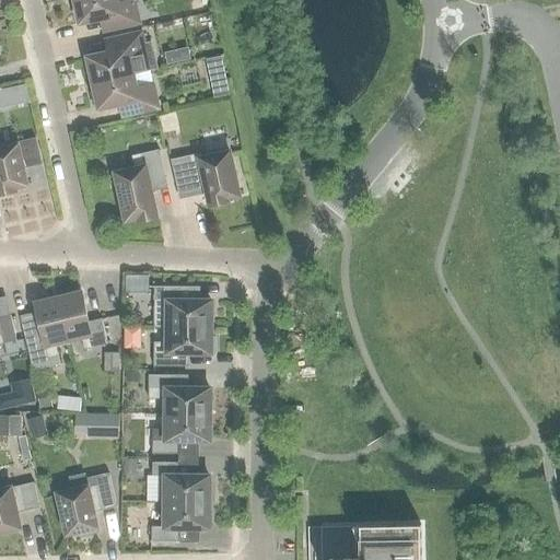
[(118,4),(116,0),(74,0),(80,24),(108,18),(111,30),(140,24),(135,0),(118,4)]
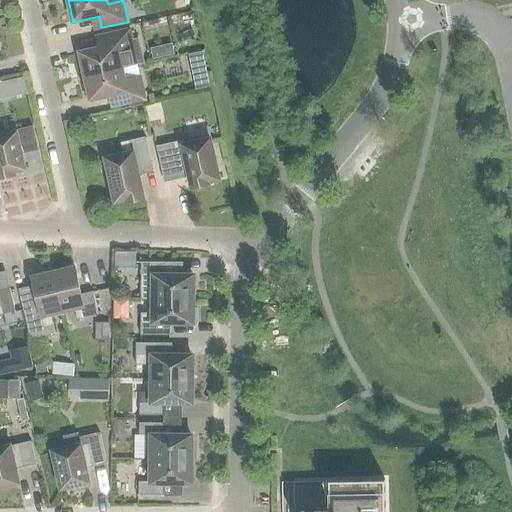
[(175,0),(178,12),(194,9),(192,0),(175,0)]
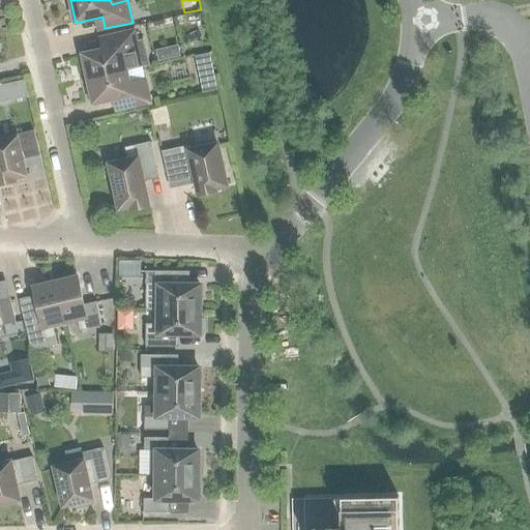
[(83,55),(88,79),(126,70),(150,65),(144,39),(138,40),(136,30),(107,36),(110,49),(83,55)]
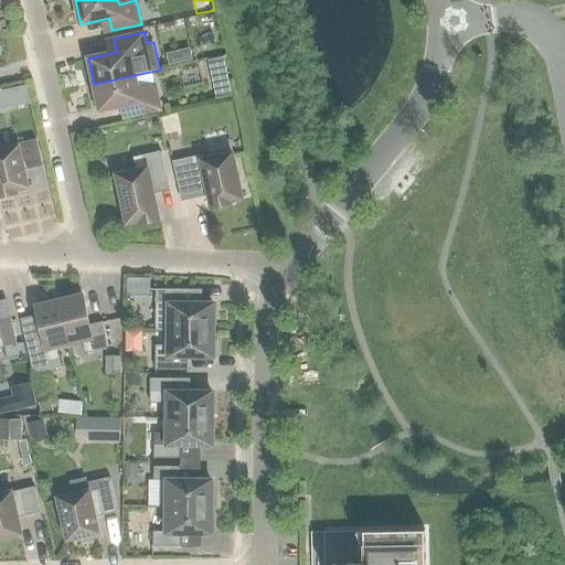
[(224,57),(209,61),(213,83),(228,81),(224,57)]
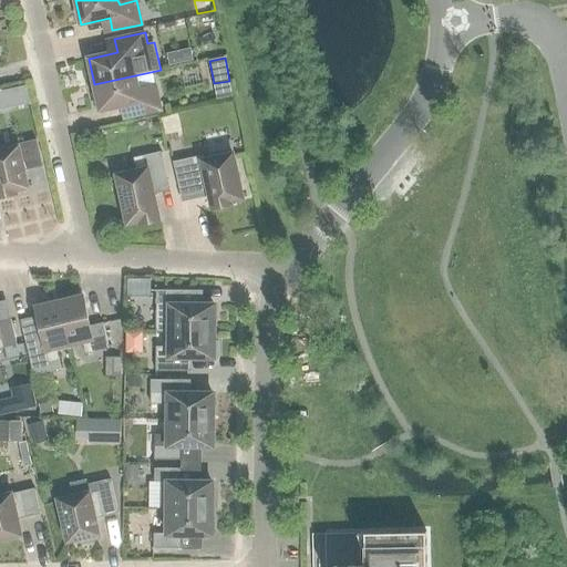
[(135,75),(94,84),(96,94),(92,95),(95,110),(100,109),(100,111),(129,104),(132,117),(161,111),(155,86),(138,91),(135,75)]
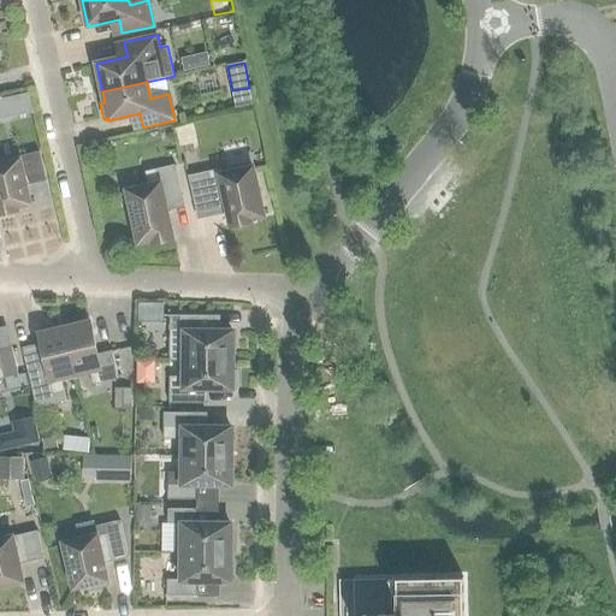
[(28,94),(10,98),(13,117),(33,113),(28,94)]
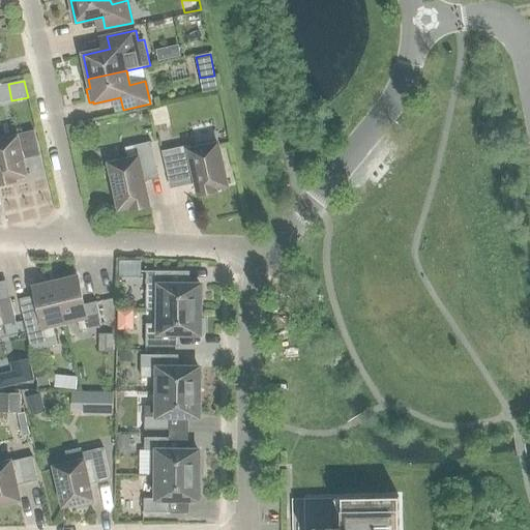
[(166,124),(163,110),(152,113),(155,127),(166,124)]
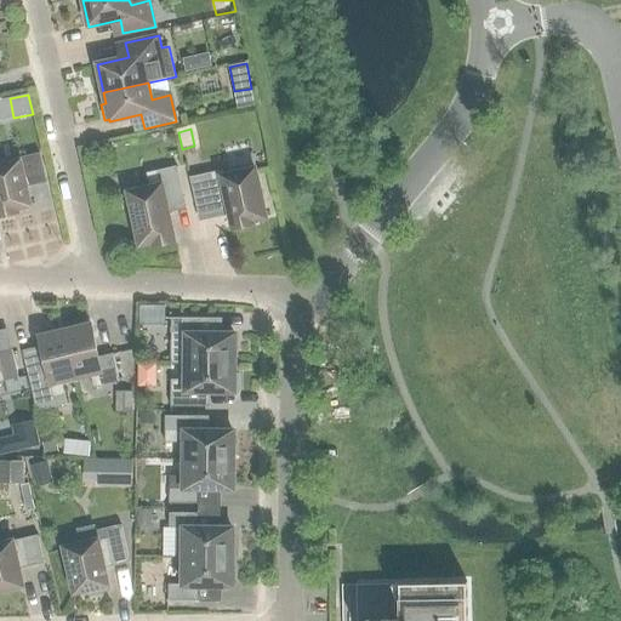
[(20,160),(0,165),(0,216),(17,212),(17,209),(29,205),(27,191),(26,187),(45,183),(45,186),(47,186),(40,157),(39,157),(39,159),(21,164),(20,160)]
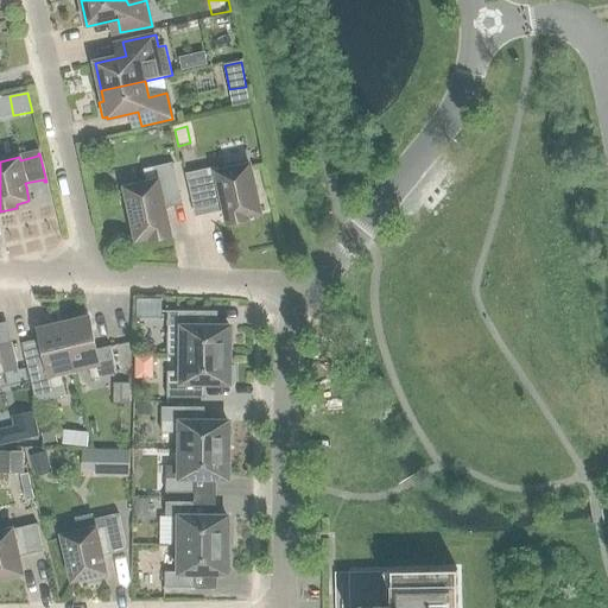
[(125,188),(137,240),(150,238),(151,241),(170,236),(162,200),(181,195),(173,163),(143,170),(146,183),(125,188)]
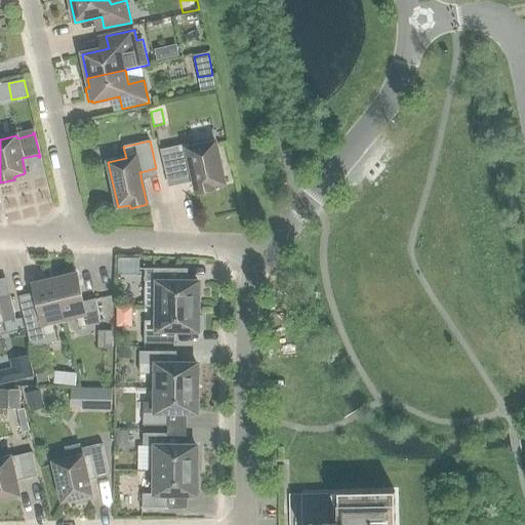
[(160,150),(167,182),(193,176),(197,194),(214,190),(213,186),(225,184),(215,143),(189,148),(188,144),(160,150)]
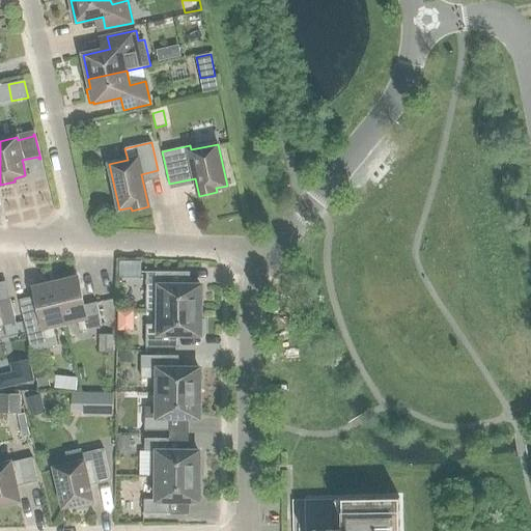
[(132,262),(132,277),(140,277),(140,272),(140,263),(140,262),(132,262)]
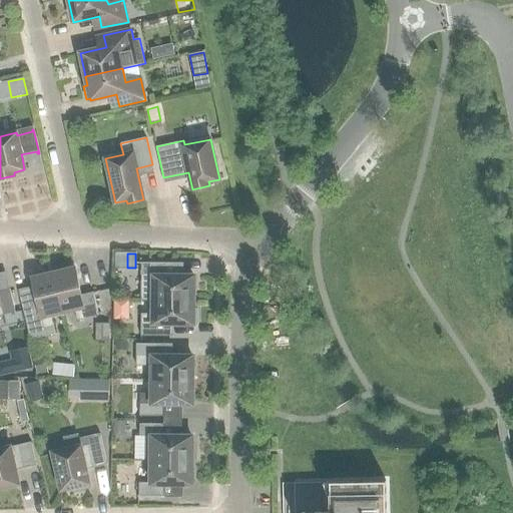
[(153,301),(153,300),(193,300),(193,276),(165,276),(165,264),(167,264),(167,263),(140,263),(140,264),(141,264),(141,301),(153,301)]
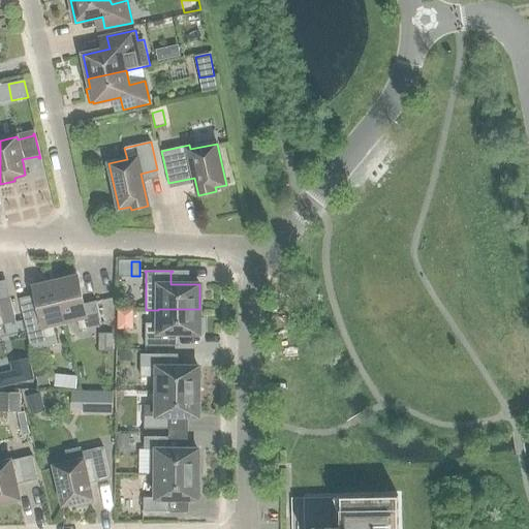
[(56,282),(65,325),(66,325),(65,321),(76,318),(80,331),(101,325),(96,301),(84,304),(78,277),(56,282)]
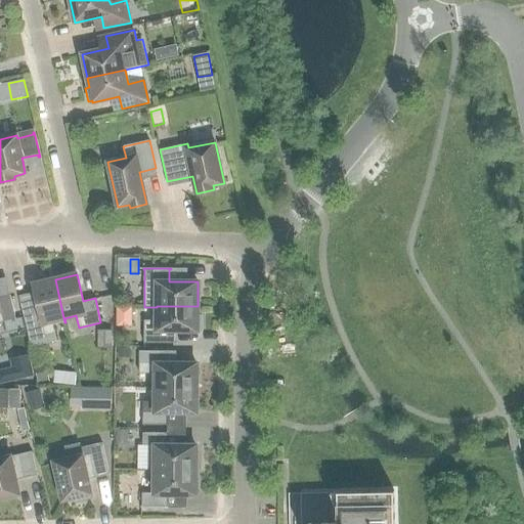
[(31,347),(47,343),(56,341),(53,325),(64,322),(55,279),(33,285),(39,311),(24,315),(31,347)]
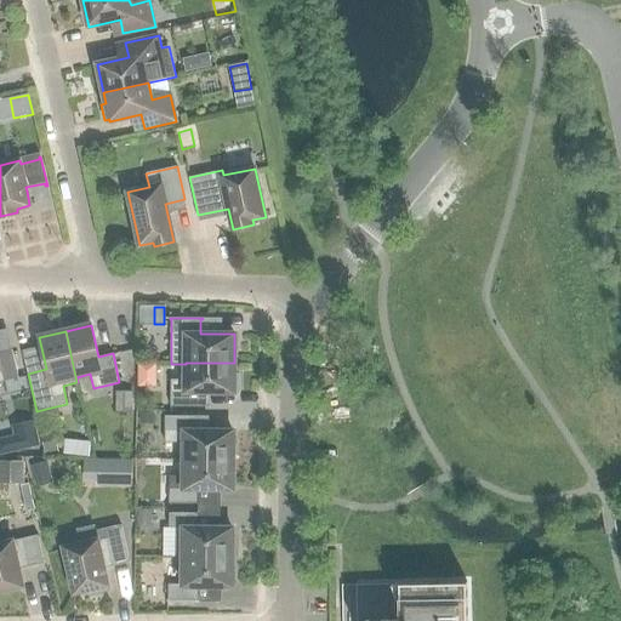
[(0,382),(18,379),(12,349),(0,352),(0,382)]
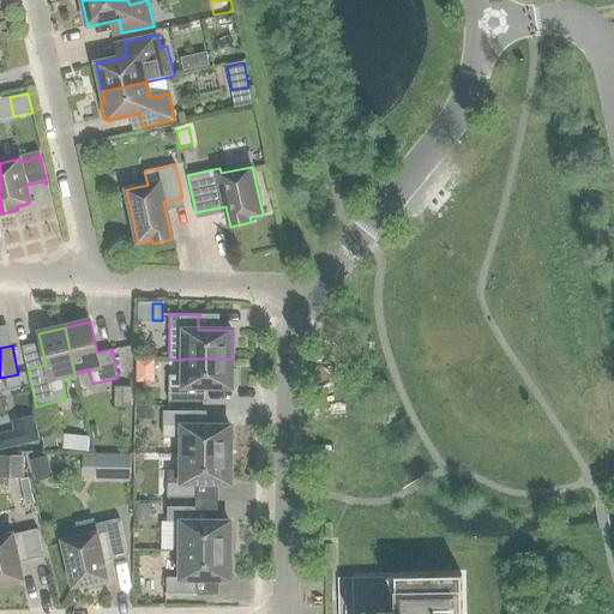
[(184,359),(184,360),(184,375),(169,375),(169,402),(198,402),(198,387),(236,387),(236,371),(232,371),(232,359),(184,359)]
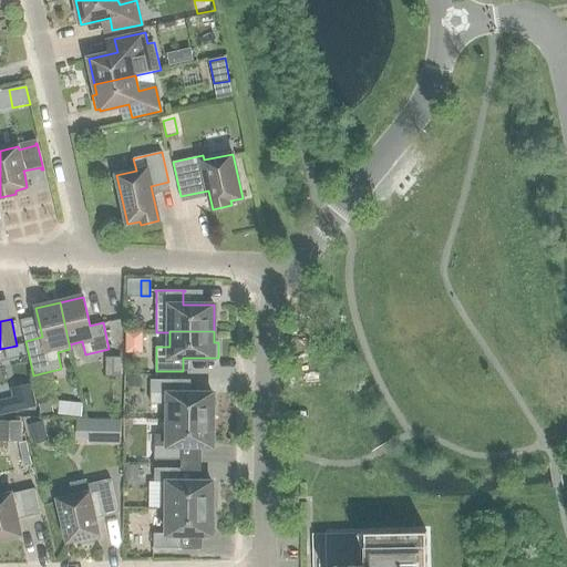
[(140,377),(127,377),(127,388),(140,388),(140,377)]
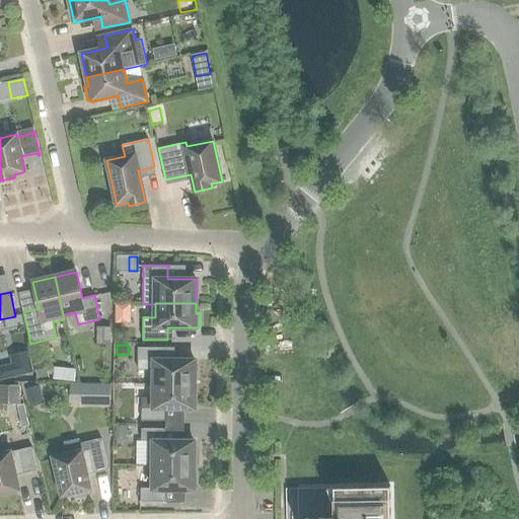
[(154,370),(154,384),(195,384),(195,360),(166,360),(166,348),(138,348),(138,370),(154,370)]
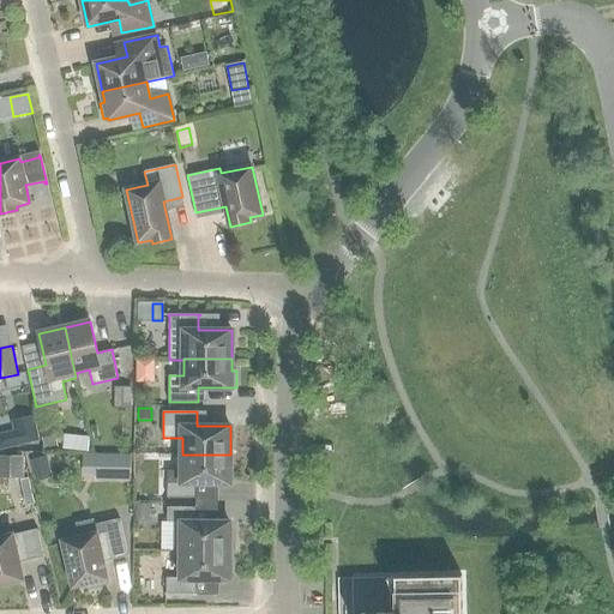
[(0,433),(0,451),(40,441),(34,415),(11,421),(13,431),(0,433)]
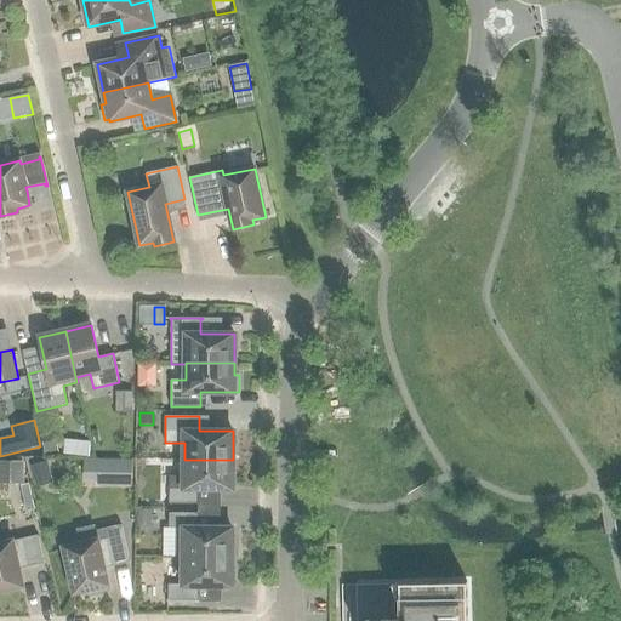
[(60,454),(55,432),(41,434),(46,456),(60,454)]
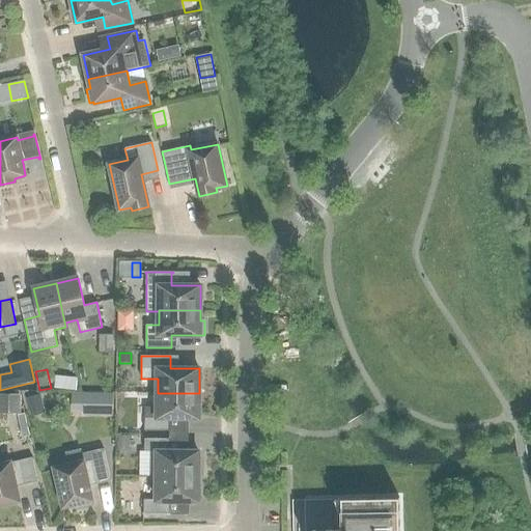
[(21,394),(0,393),(0,414),(20,415),(21,394)]
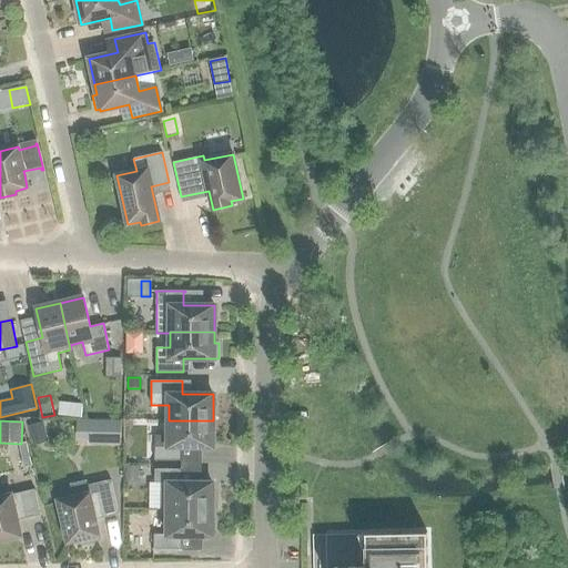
[(213,447),(213,421),(169,421),(169,435),(155,435),(154,460),(181,460),(182,447),(213,447)]
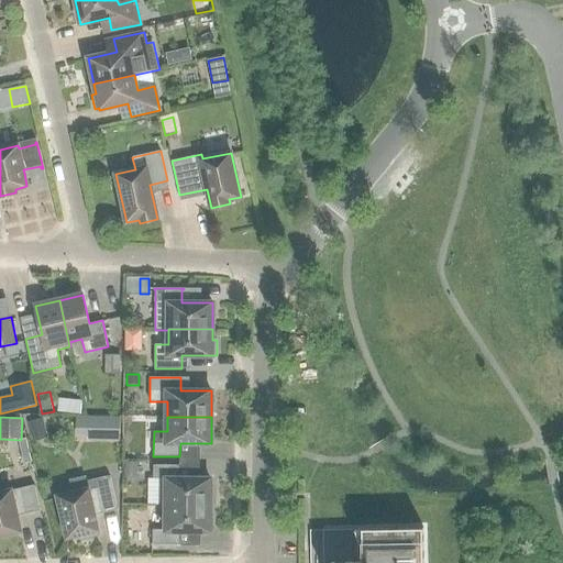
[(48,439),(43,418),(28,422),(32,442),(48,439)]
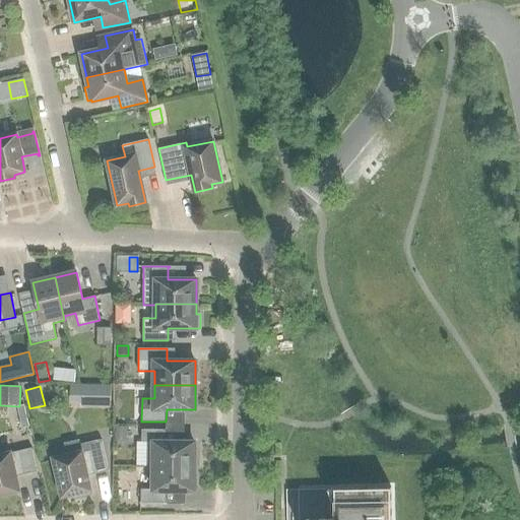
[(110,386),(81,386),(81,404),(81,407),(110,407),(110,386)]
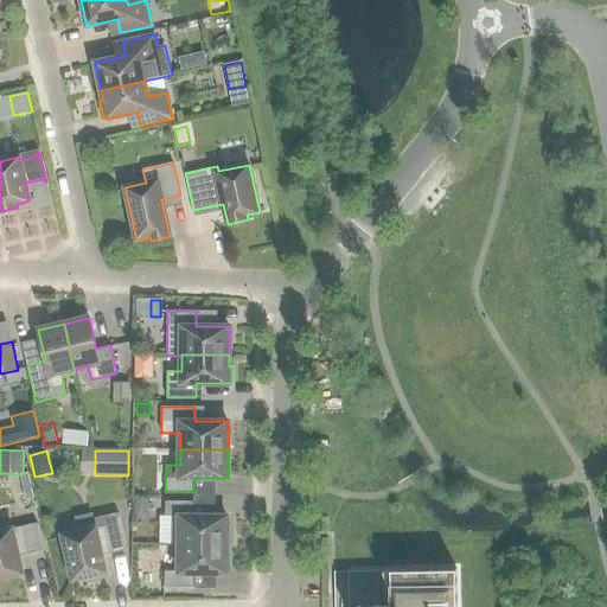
[(149,498),(134,498),(134,513),(149,513),(149,498)]
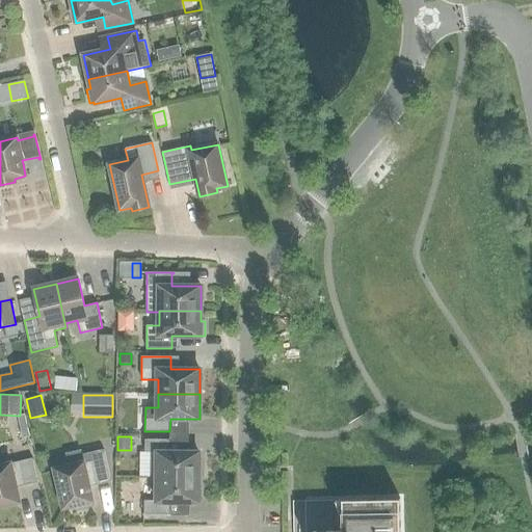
[(157,478),(157,477),(198,477),(198,452),(169,452),(169,440),(144,440),(144,452),(152,452),(152,478),(157,478)]
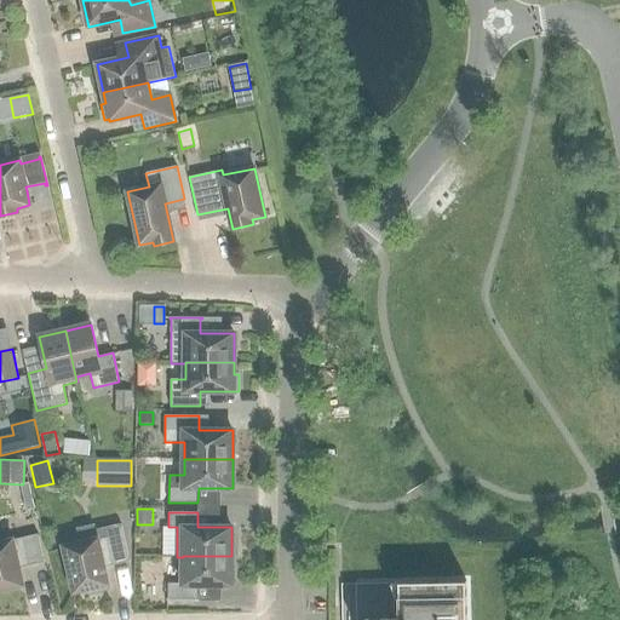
[(130,562),(121,523),(96,529),(95,524),(76,529),(80,543),(64,546),(74,591),(89,589),(89,592),(105,589),(104,584),(108,584),(103,566),(112,563),(112,566),(130,562)]
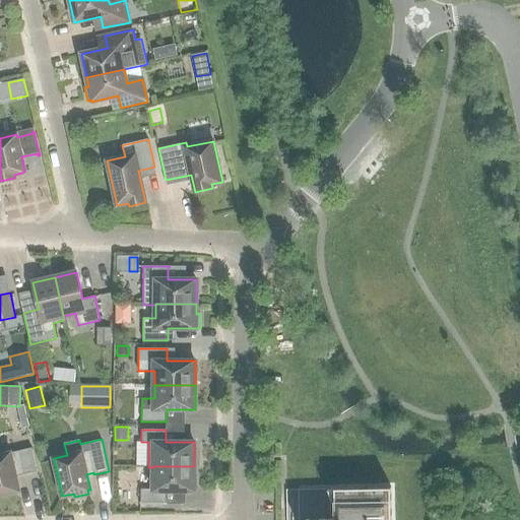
[(0,455),(0,495),(18,491),(15,476),(38,471),(31,448),(0,455)]
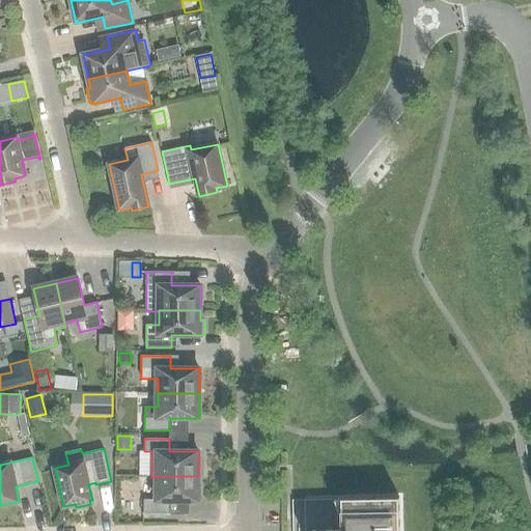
[(157,476),(157,477),(157,500),(144,500),(144,512),(143,512),(142,514),(170,514),(170,513),(169,513),(169,501),(198,501),(198,476),(157,476)]
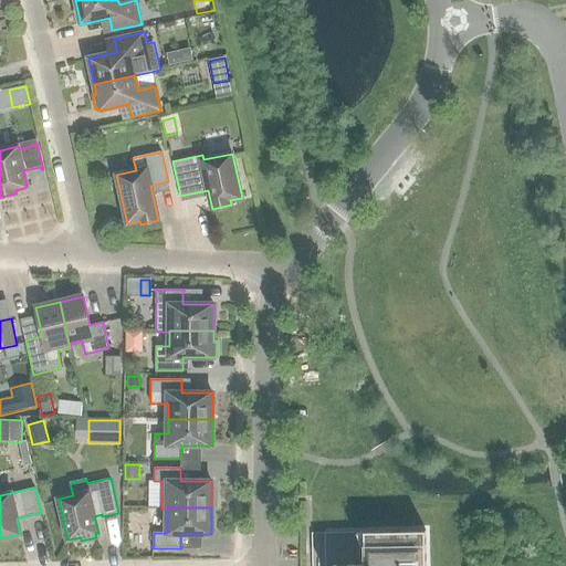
[(364,532),(324,533),(324,565),(426,565),(426,531),(364,532)]
